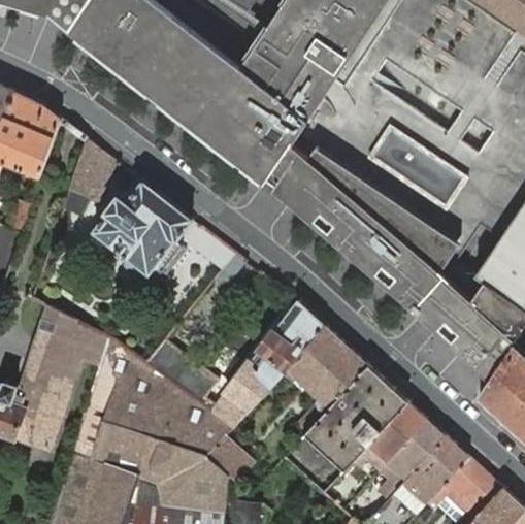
[(289,144),(386,0),(282,0),(236,68),(146,0),(0,0),(0,3),(41,15),(59,29),(339,243),(495,370),(524,325),(524,202),(482,268),(489,273),(476,293),(443,266),(303,156),(289,144)]
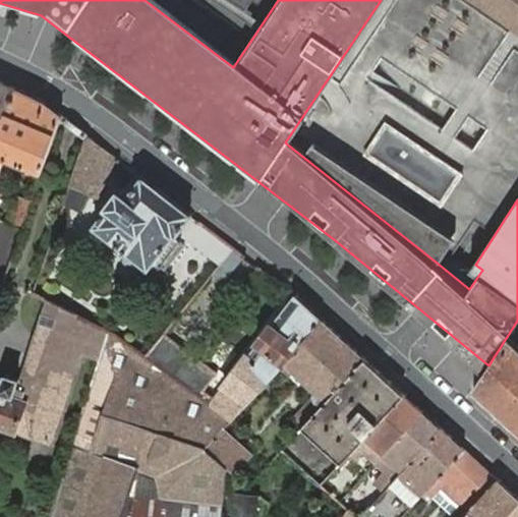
[(225,0),(243,12),(248,5),(240,0),(225,0)]
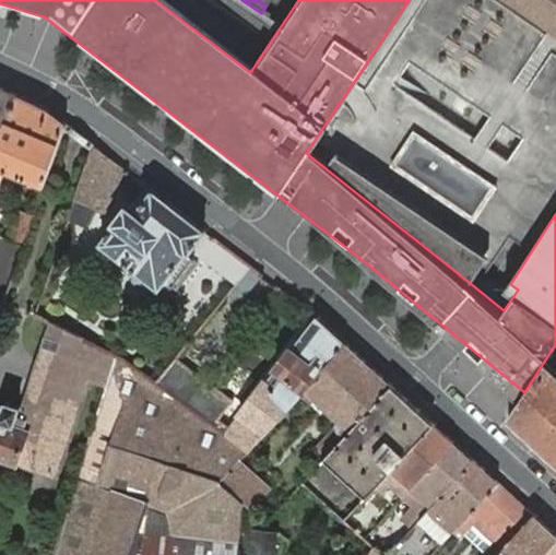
[(555,0),(507,0),(555,33),(555,0)]
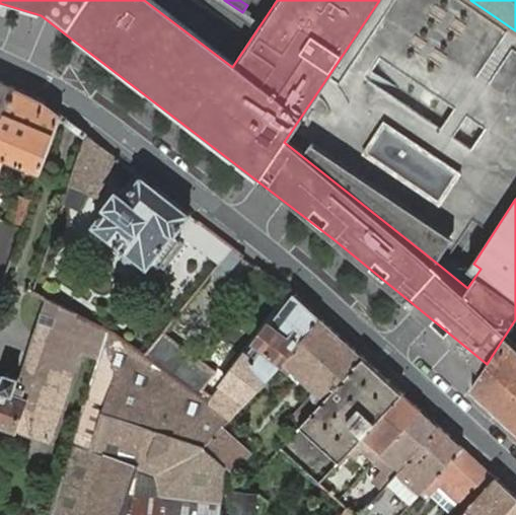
[(0,124),(13,92),(0,85),(0,124)]
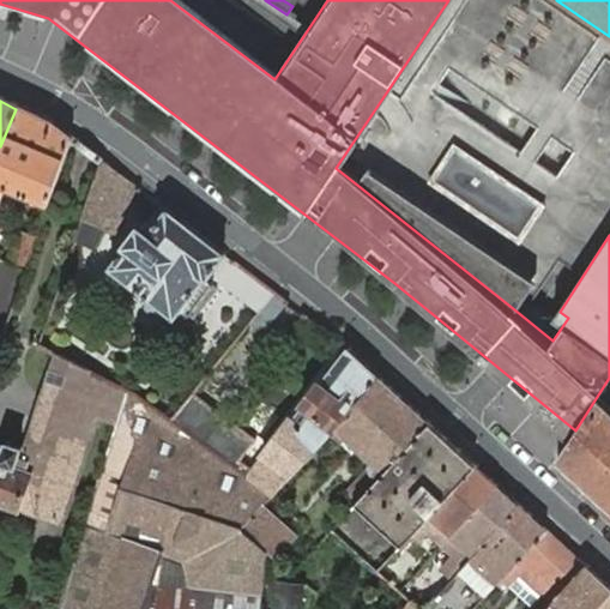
[(0,187),(24,198),(46,206),(68,140),(49,125),(16,109),(0,146),(0,187)]
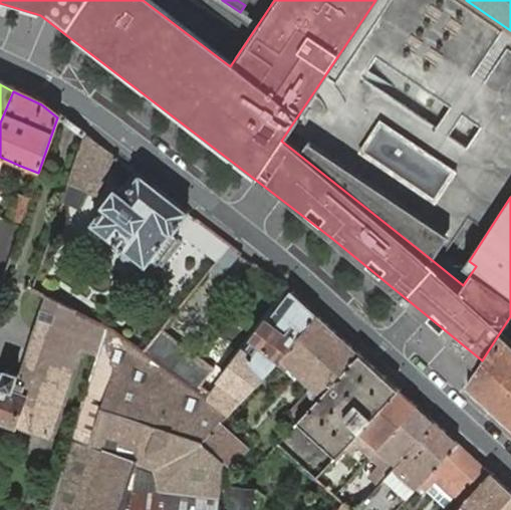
[(445,174),(377,129),(362,151),(430,197),(445,174)]
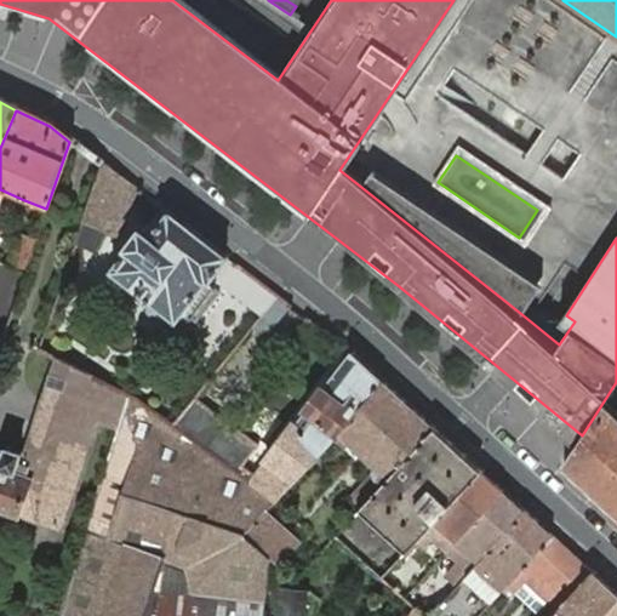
[(135,192),(101,166),(98,169),(80,226),(81,226),(74,247),(92,256),(101,235),(113,240),(135,192)]
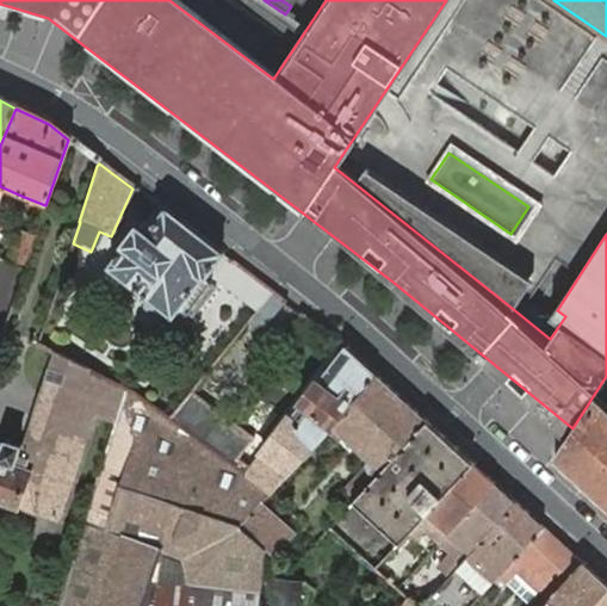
[(530,283),(359,167),(351,180),(512,308),(530,283)]
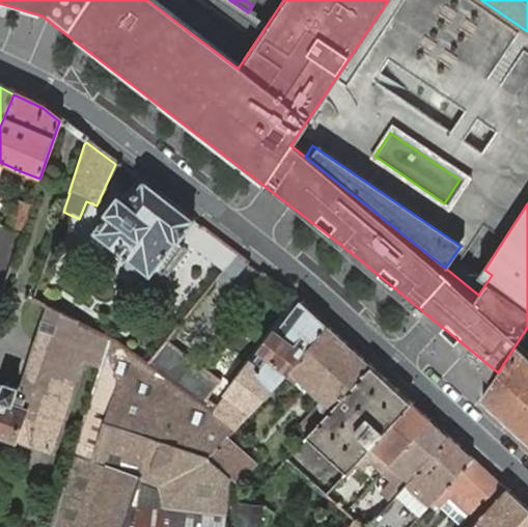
[(192,223),(142,185),(131,200),(123,195),(119,200),(117,198),(104,216),(106,217),(92,234),(126,260),(123,262),(124,271),(137,280),(144,279),(151,269),(164,278),(167,277),(185,254),(184,251),(175,245),(179,238),(223,271),(235,256),(192,223)]
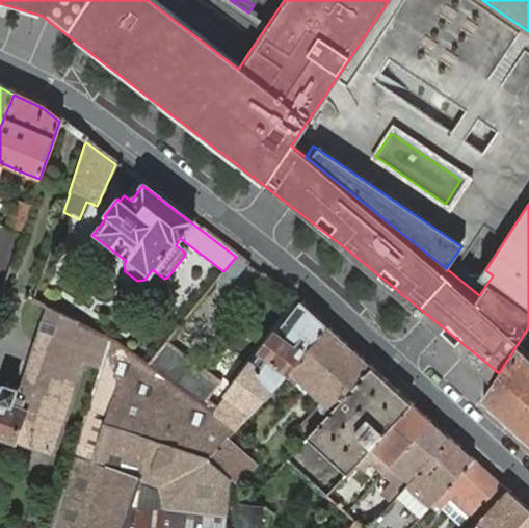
[(4,231),(20,237),(28,212),(12,205),(4,231)]
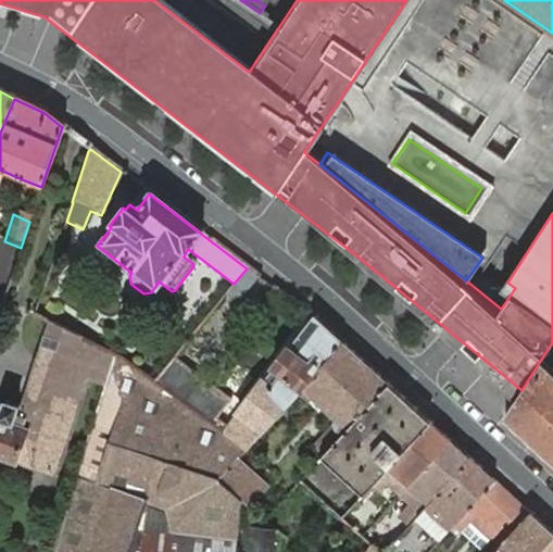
[(227,431),(224,436),(244,451),(261,435),(283,412),(297,396),(305,386),(340,346),(312,320),(288,352),(286,351),(271,371),(273,372),(263,385),(260,383),(239,411),(235,416),(238,418),(227,431)]
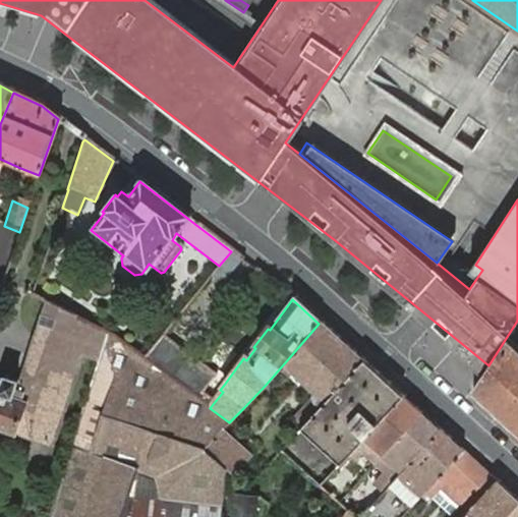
[(106,335),(44,303),(16,383),(1,378),(0,381),(0,432),(13,437),(46,448),(76,357),(97,364),(106,335)]
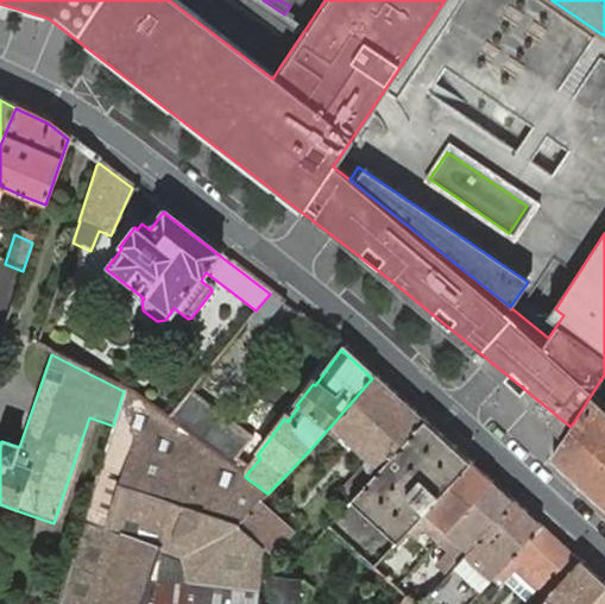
[(604,375),(571,427),(549,458),(604,508),(604,375)]
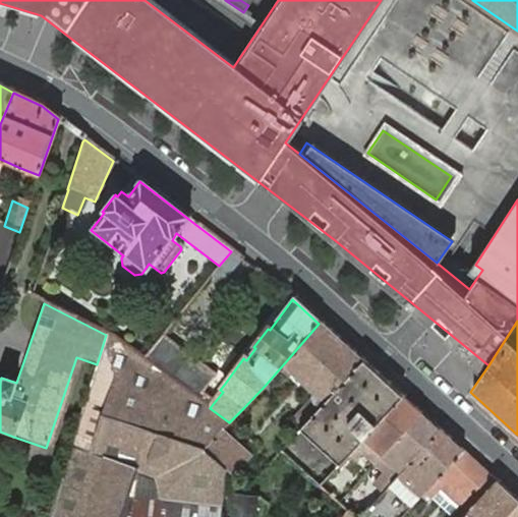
[(286,361),(278,370),(287,379),(296,369),(308,382),(300,391),(311,402),(293,421),(301,429),(329,400),(362,363),(361,362),(319,324),(286,361)]
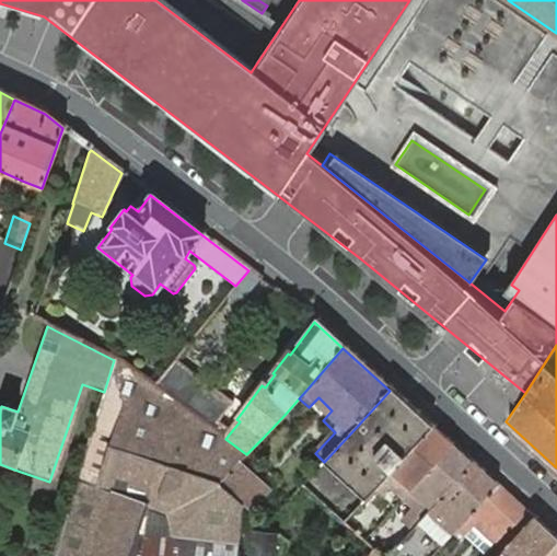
[(114,360),(104,392),(48,555),(233,555),(240,506),(218,486),(236,465),(240,462),(246,454),(225,439),(174,401),(154,387),(118,362),(114,360)]
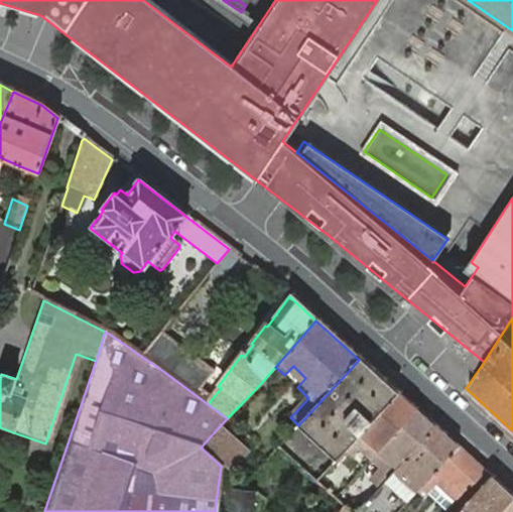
[(159,336),(142,357),(160,369),(208,404),(211,400),(199,391),(211,374),(189,358),(159,336)]
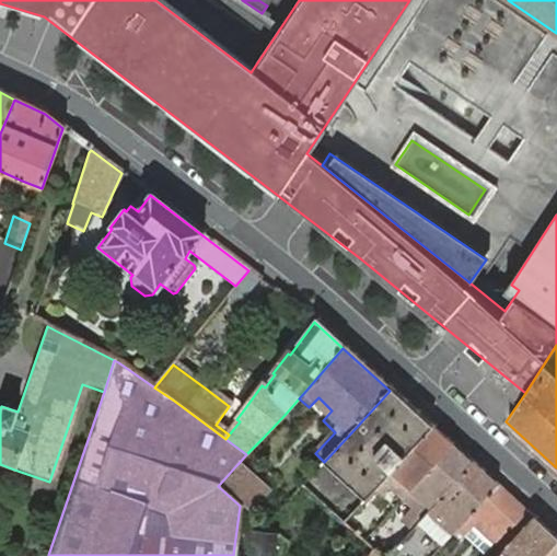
[(324,462),(323,463),(363,501),(372,493),(431,428),(390,391),(354,430),(324,462)]
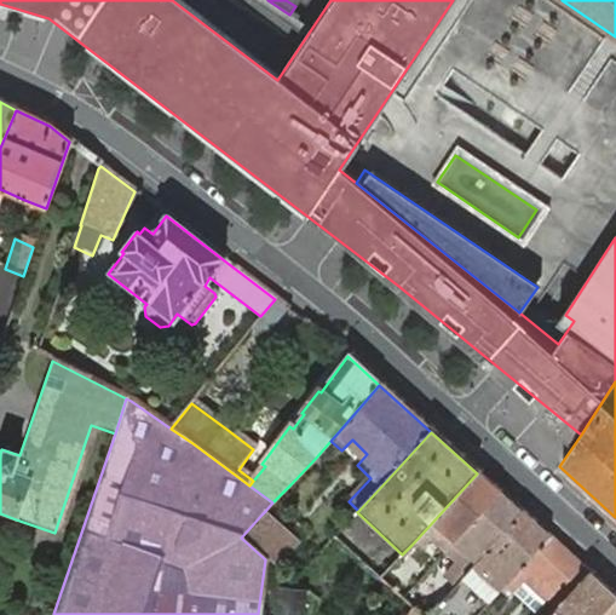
[(427,542),(443,555),(500,494),(477,473),(412,545),(419,552),(427,542)]
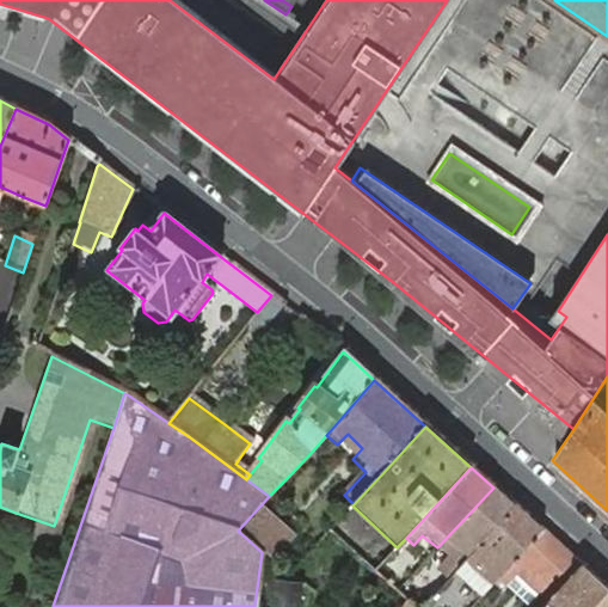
[(493,488),(437,547),(449,558),(423,587),(434,596),(480,546),(479,545),(515,508),(493,488)]
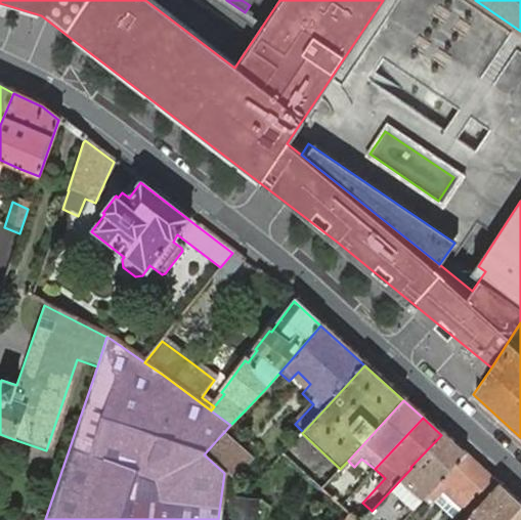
[(249,460),(221,435),(204,455),(224,473),(231,479),(249,460)]
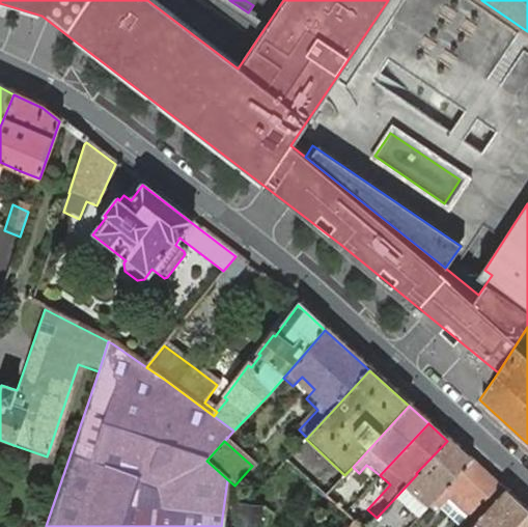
[(377,518),(367,526),(409,526),(431,503),(470,462),(447,441),(416,473),(417,474),(377,518)]
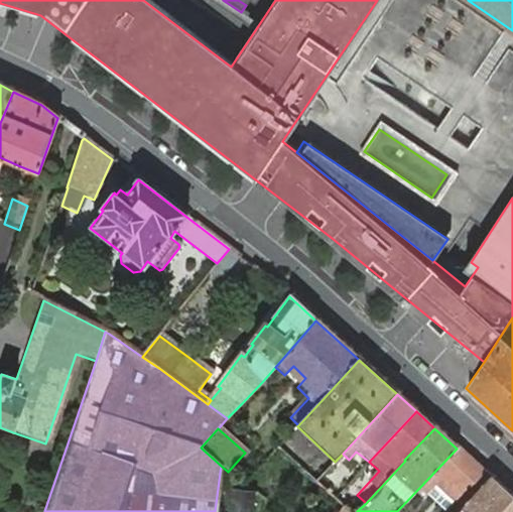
[(460,511),(490,479),(457,449),(418,489),(443,511),(460,511)]
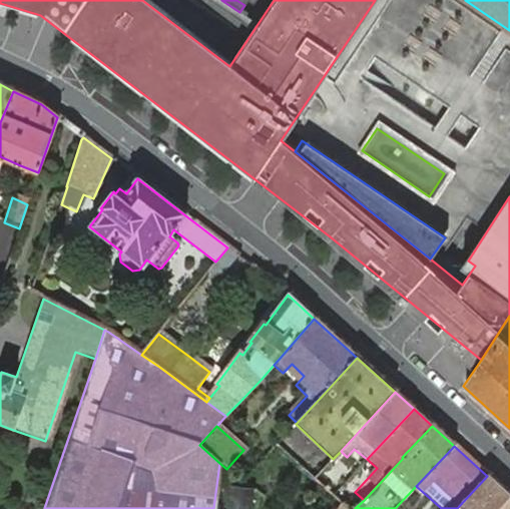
[(497,508),(509,496),(487,476),(457,508),(497,508)]
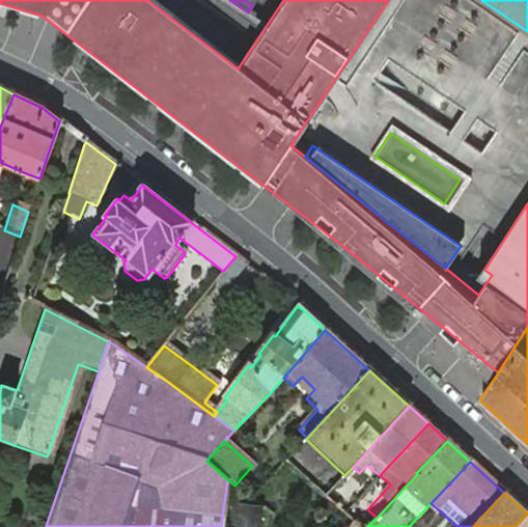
[(252,526),(254,507),(237,505),(233,526),(252,526)]
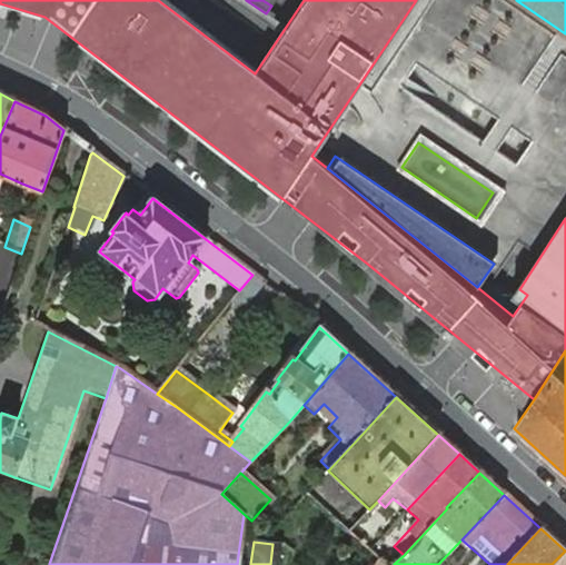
[(565,564),(565,551),(552,564),(565,564)]
